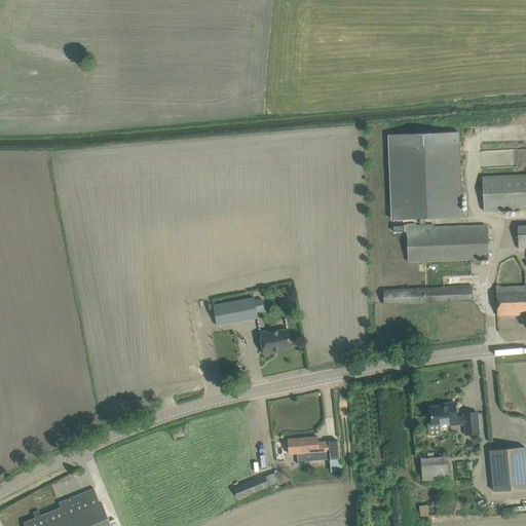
[(462,209),(459,132),(388,135),(391,219),(467,216),(467,209),(462,209)]
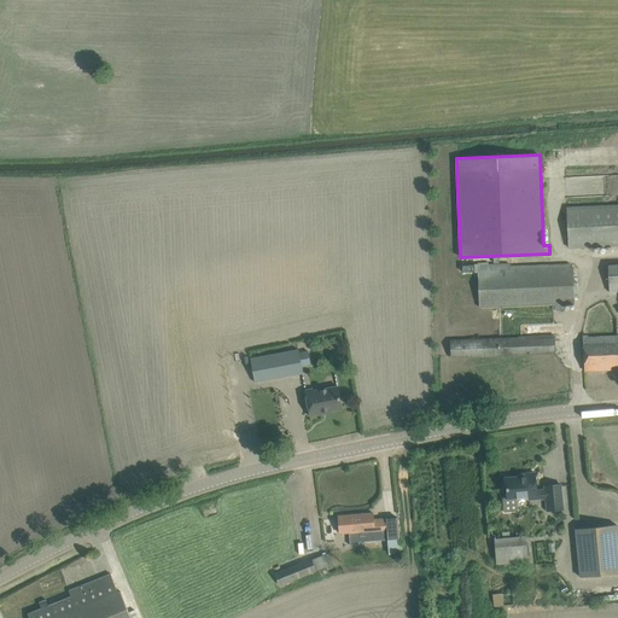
[(569,249),(617,245),(617,205),(566,208),(569,249)]
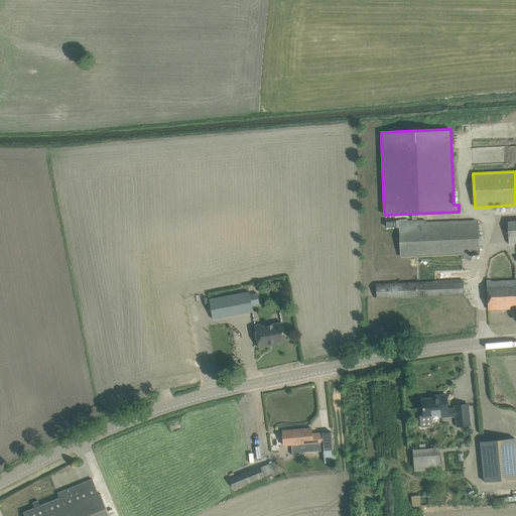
[(407,220),(396,221),(396,228),(399,228),(401,257),(462,255),(462,259),(470,258),(470,254),(480,254),(479,223),(477,223),(477,221),(425,223),(425,221),(407,221),(407,220)]
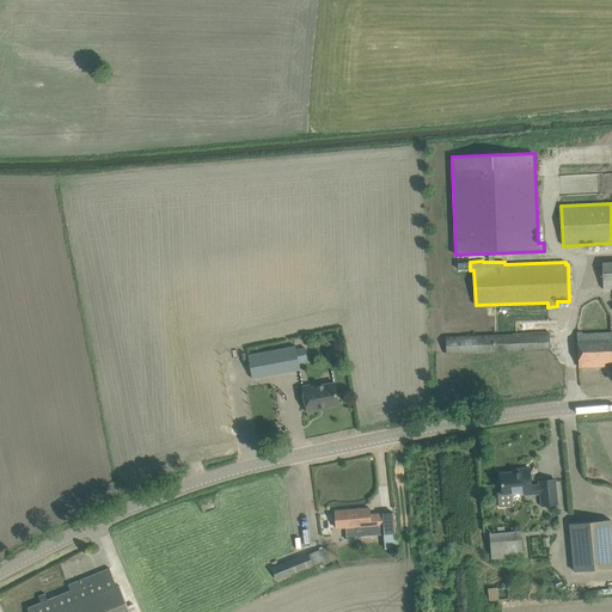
[(611,332),(577,335),(579,367),(606,366),(606,362),(611,361),(611,332)]
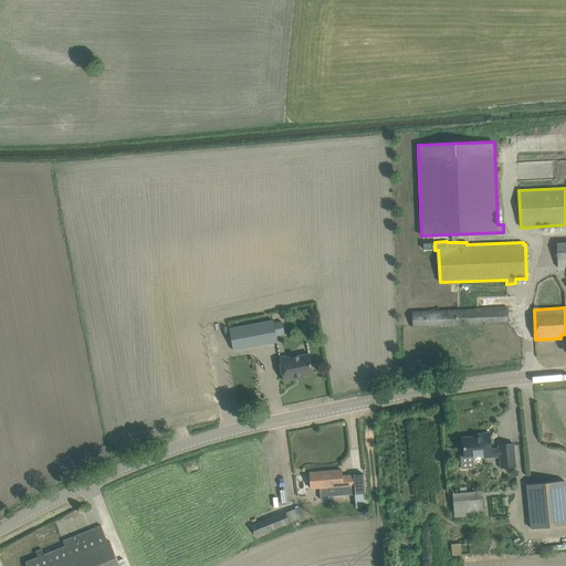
[(413,327),(489,324),(509,323),(509,308),(412,313),(413,327)]
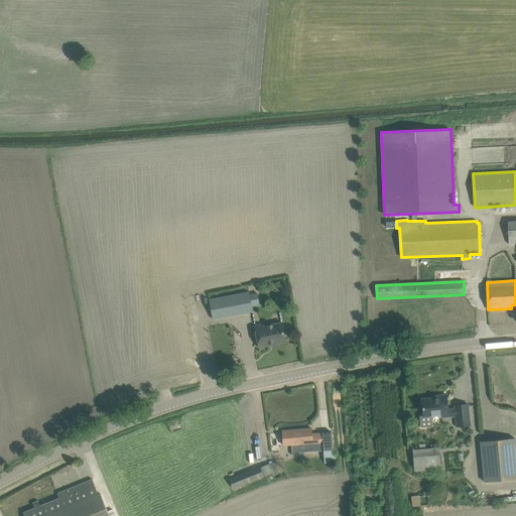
[(210,299),(213,319),(253,311),(252,305),(260,304),(258,292),(250,293),(249,291),(243,292),(210,299)]
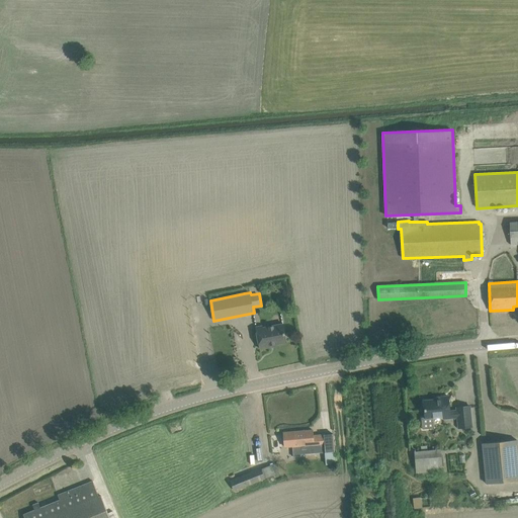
[(286,342),(283,324),(263,328),(262,326),(256,327),(260,349),(275,346),(275,344),(286,342)]
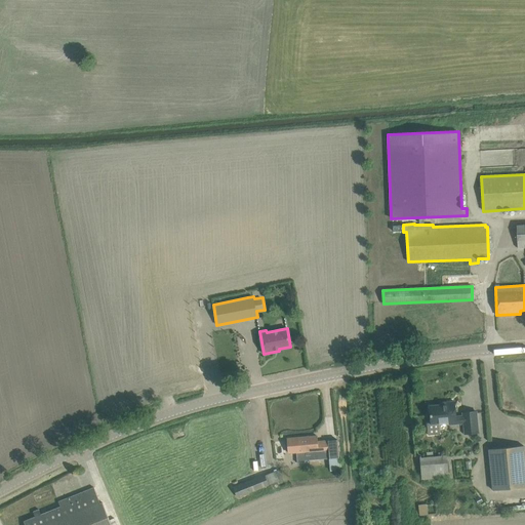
[(456,416),(455,402),(440,403),(440,405),(430,406),(431,422),(427,422),(429,436),(440,434),(439,422),(455,421),(456,423),(465,423),(466,434),(478,433),(476,411),(463,412),(463,416),(456,416)]
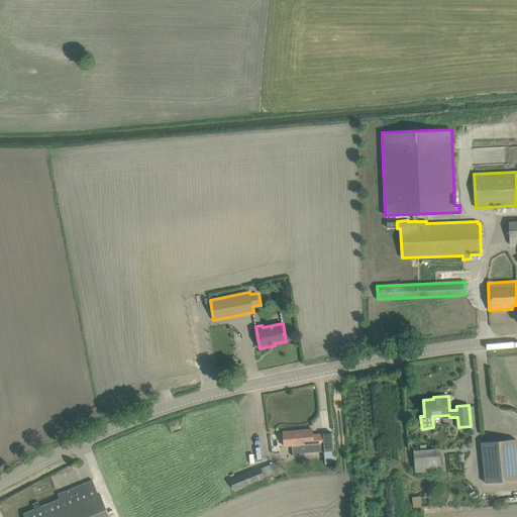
[(313,434),(312,429),(284,431),(285,446),(292,445),(293,456),(301,455),(300,444),(313,443),(314,452),(322,451),(322,457),(334,456),(334,450),(332,433),(313,434)]
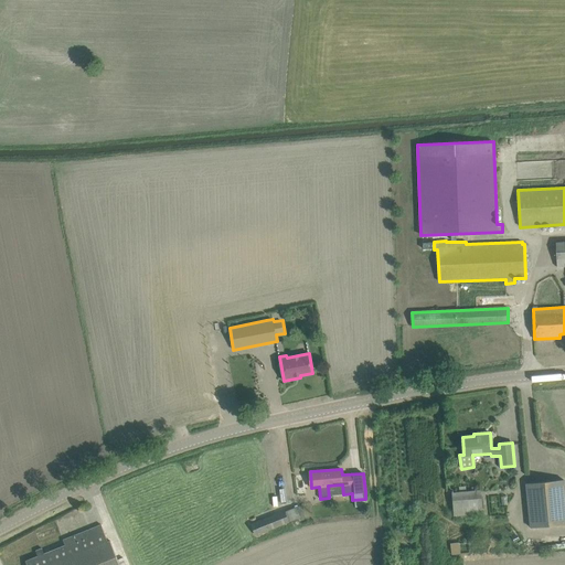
[(531,528),(564,523),(564,489),(564,480),(525,484),(531,528)]
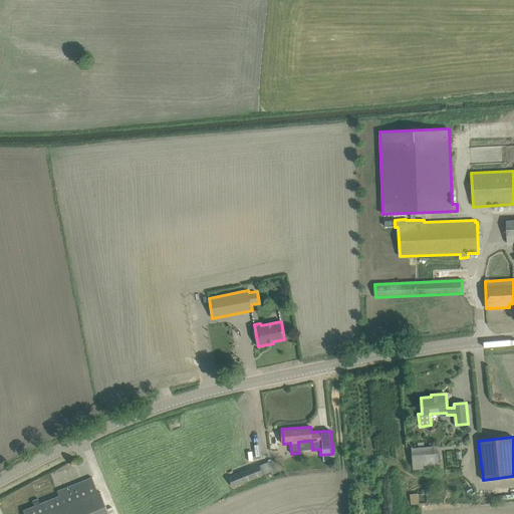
[(412,455),(413,463),(414,473),(440,471),(438,446),(412,448),(412,455)]
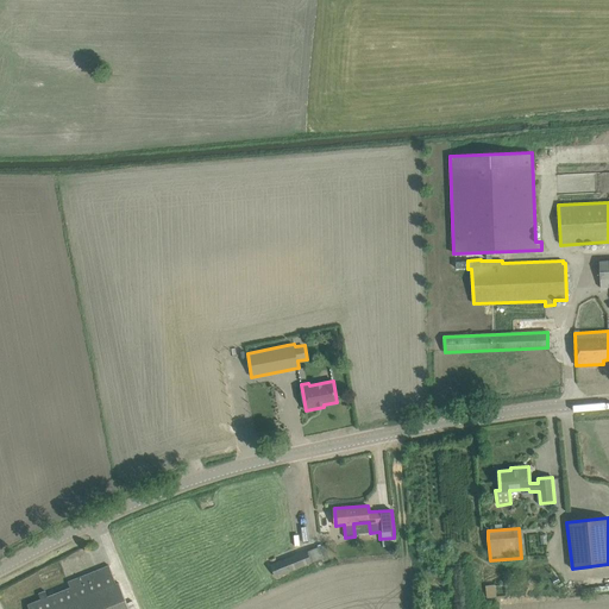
[(316,547),(271,566),(276,578),(321,559),(316,547)]
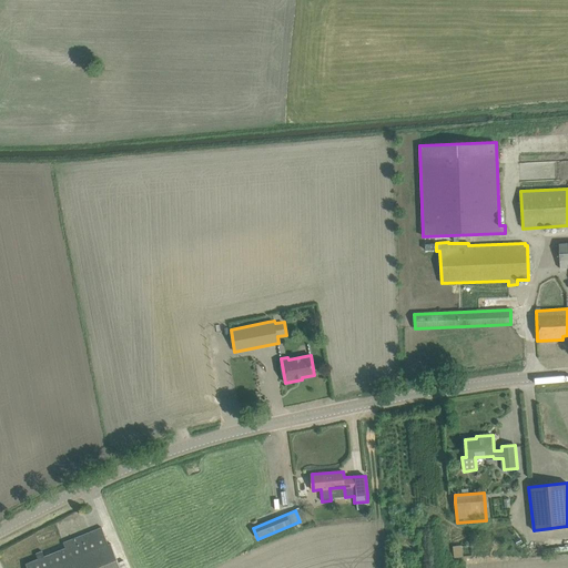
[(109,545),(102,527),(63,543),(66,548),(44,557),(42,551),(36,554),(38,559),(26,564),(27,567),(120,567),(111,544),(109,545)]
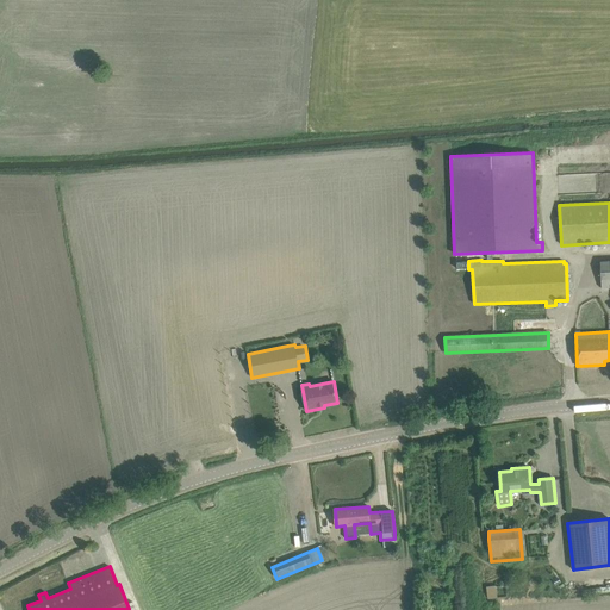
[(486,598),(506,597),(505,585),(486,585),(486,598)]
